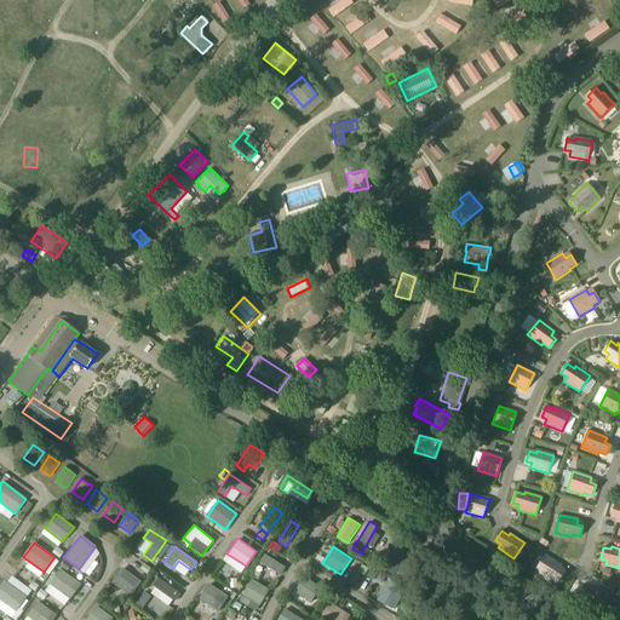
[(64,552),(57,547),(52,554),(59,558),(64,552)]
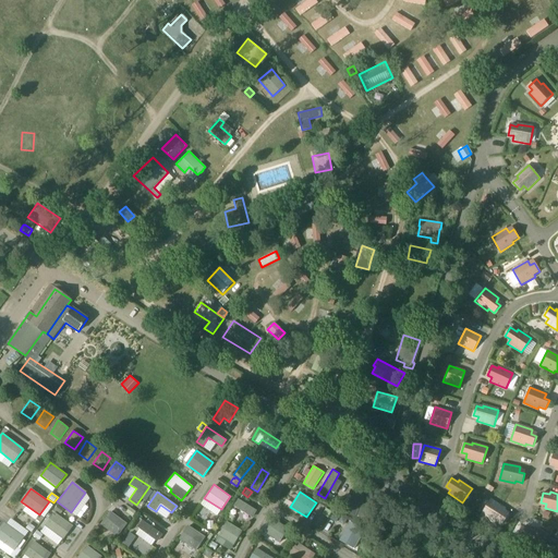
[(356,511),(362,498),(358,495),(351,509),(356,511)]
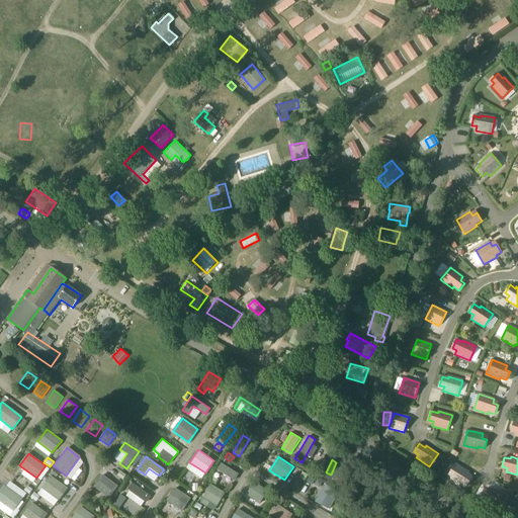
[(345,463),(337,460),(330,482),(337,484),(345,463)]
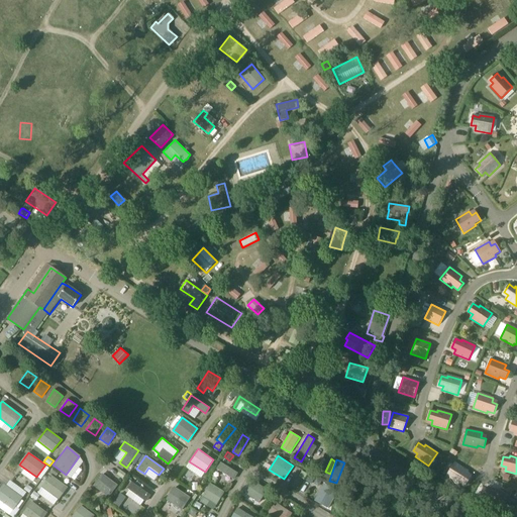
[(220,462),(216,469),(233,479),(237,473),(220,462)]
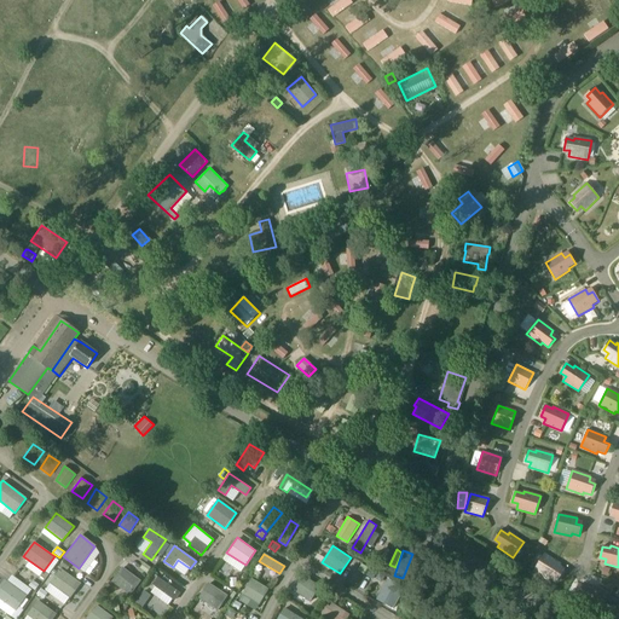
[(556,582),(562,573),(557,570),(561,565),(544,555),(534,571),(549,580),(550,578),(556,582)]
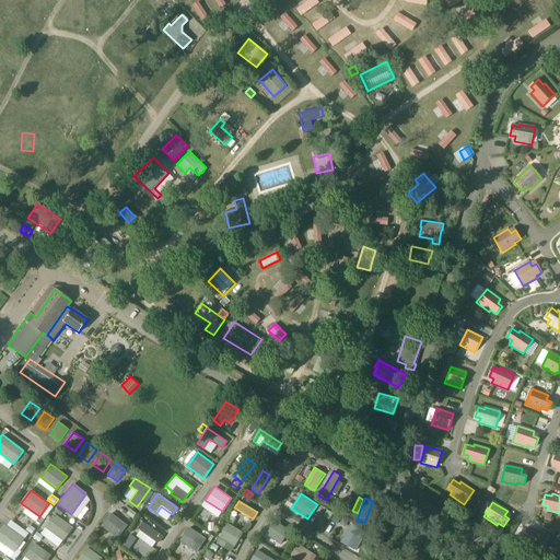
[(65,511),(58,506),(55,512),(60,516),(65,511)]
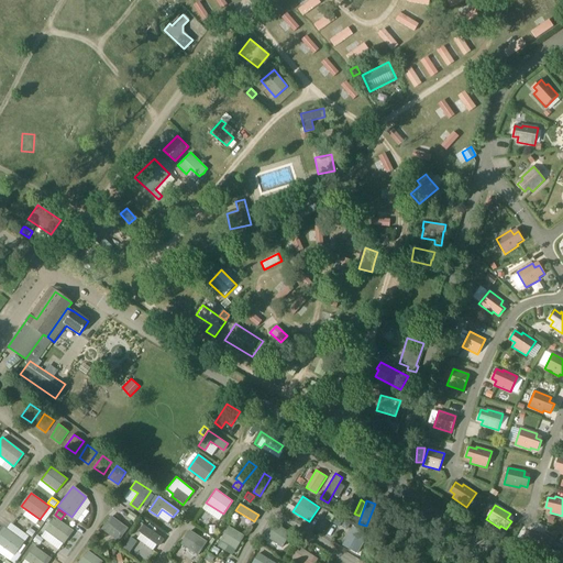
[(138,517),(131,512),(128,517),(133,521),(138,517)]
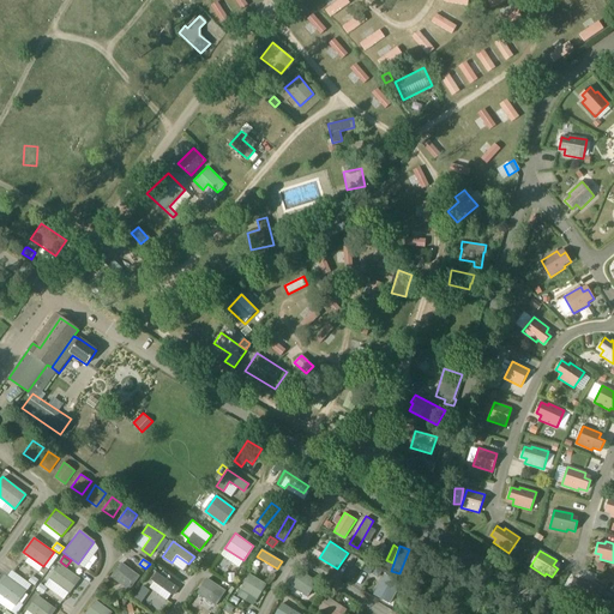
[(366,564),(359,559),(355,566),(361,570),(366,564)]
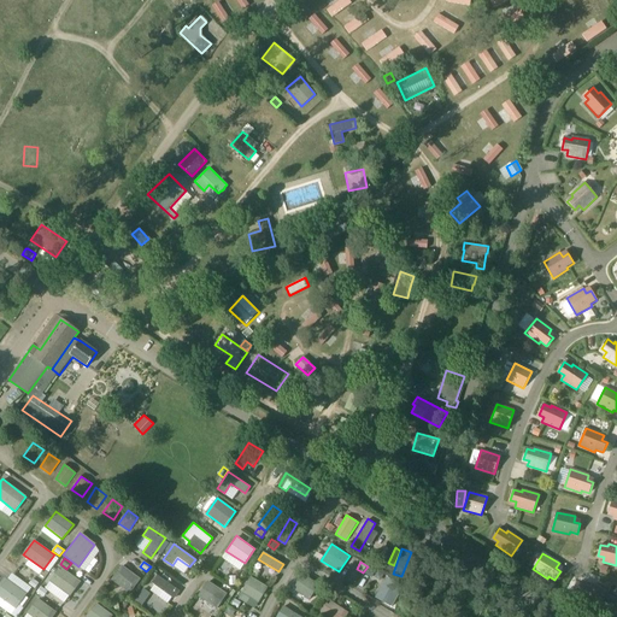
[(140,579),(121,565),(111,580),(130,593),(140,579)]
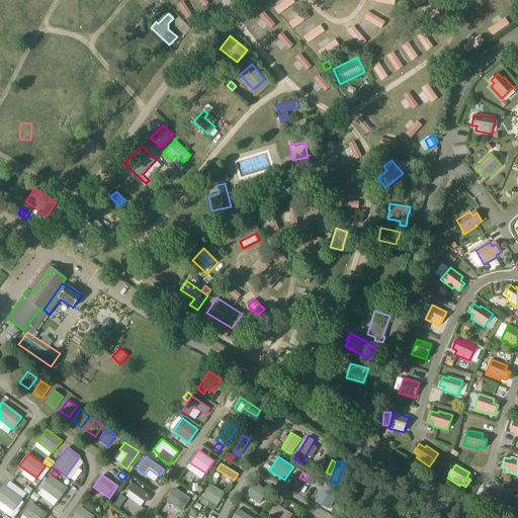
[(68,488),(51,476),(41,488),(59,500),(68,488)]
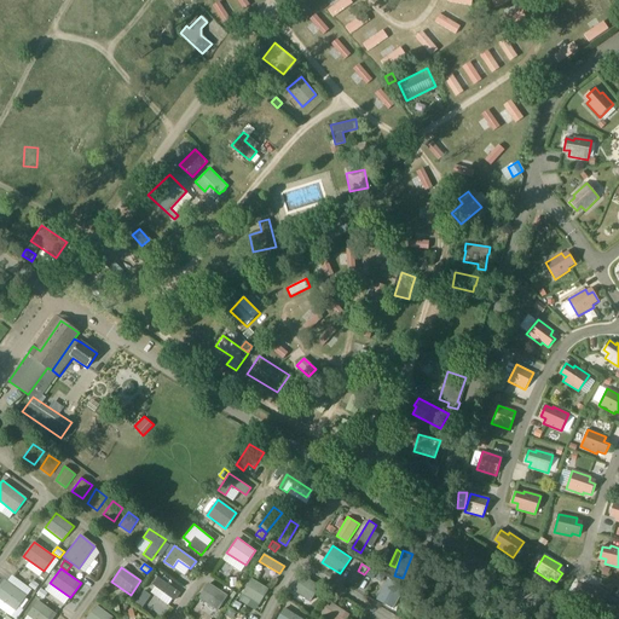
[(377,572),(371,568),(366,576),(372,579),(377,572)]
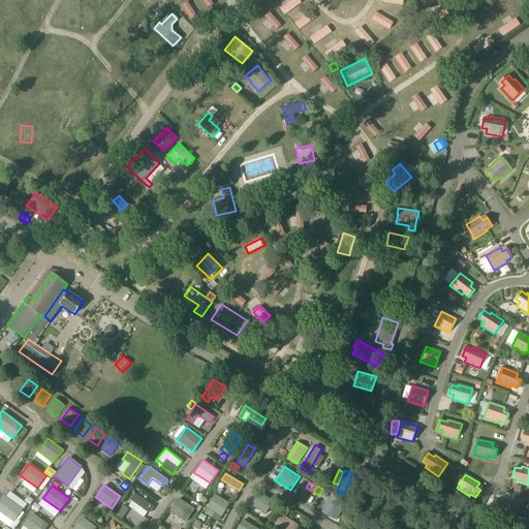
[(214,491),(220,495),(223,490),(217,487),(214,491)]
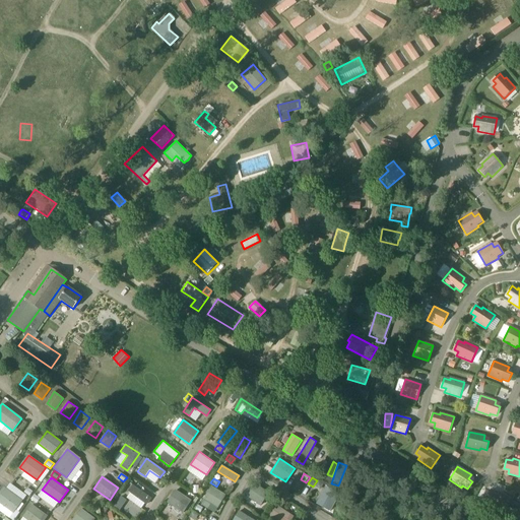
[(260,505),(268,492),(255,483),(247,497),(260,505)]
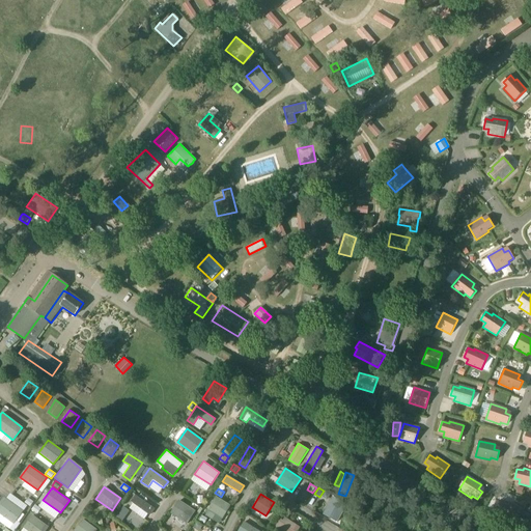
[(134,495),(130,501),(150,515),(155,509),(134,495)]
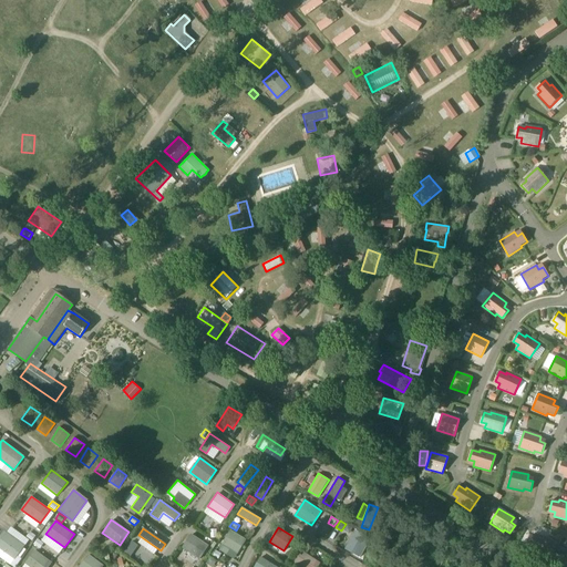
[(246,538),(229,529),(222,544),(237,553),(246,538)]
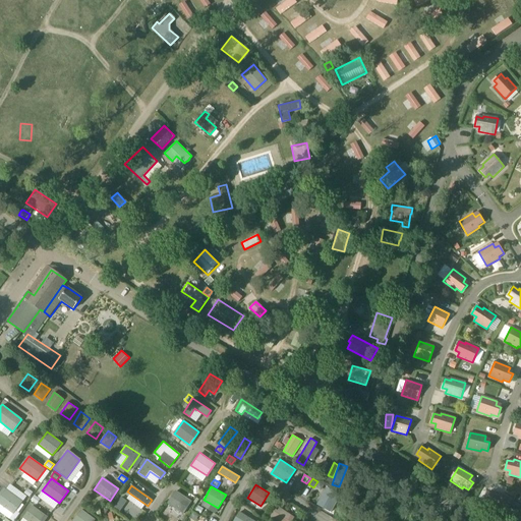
[(22,501),(5,488),(0,496),(0,504),(13,514),(22,501)]
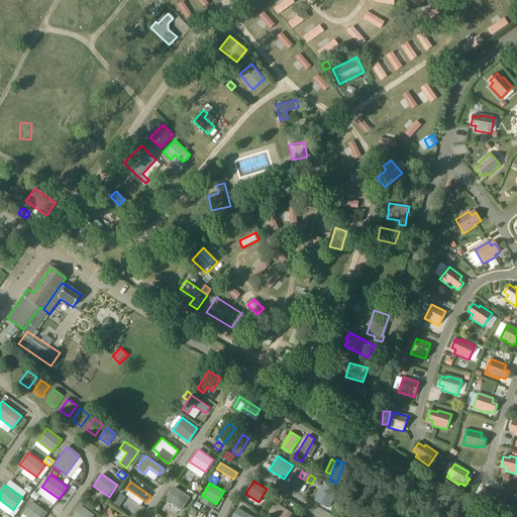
[(32,489),(27,485),(23,490),(29,494),(32,489)]
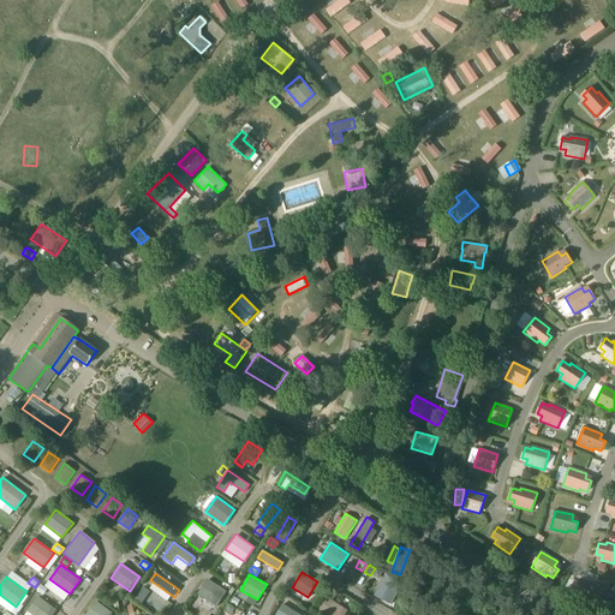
[(226,591),(207,578),(197,593),(215,605),(226,591)]
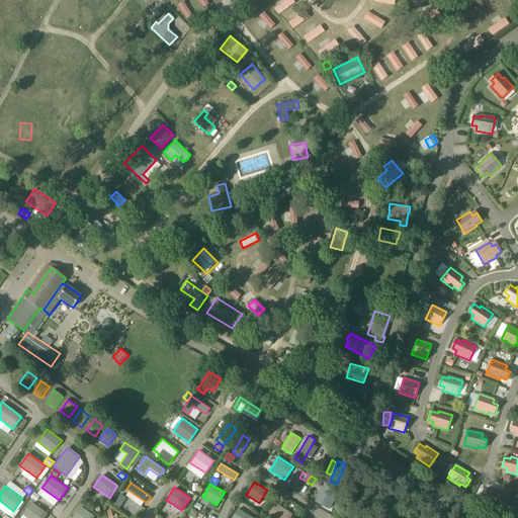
[(316,502),(328,508),(336,493),(325,487),(316,502)]
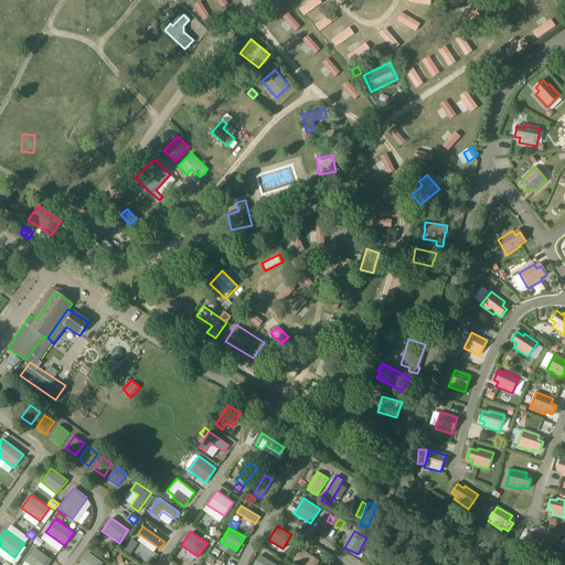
[(545,557),(555,543),(542,534),(541,536),(534,532),(529,541),(533,544),(531,548),(545,557)]
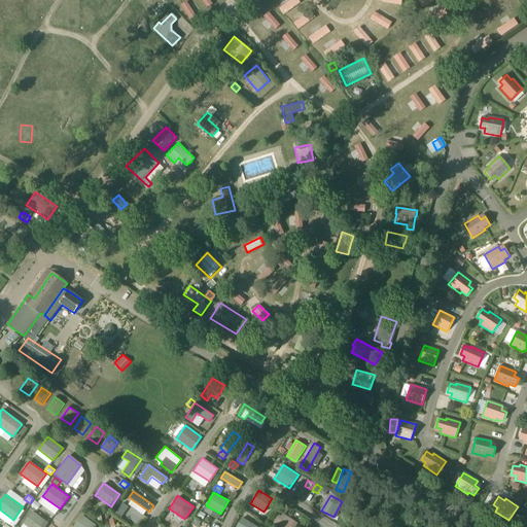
[(41,505),(35,501),(31,505),(37,511),(41,505)]
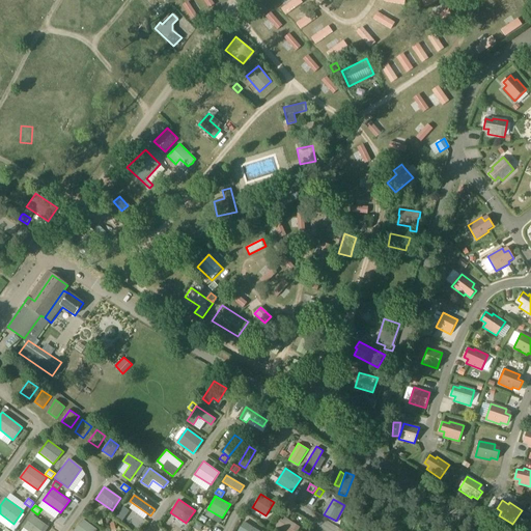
[(115,519),(121,523),(124,518),(118,513),(115,519)]
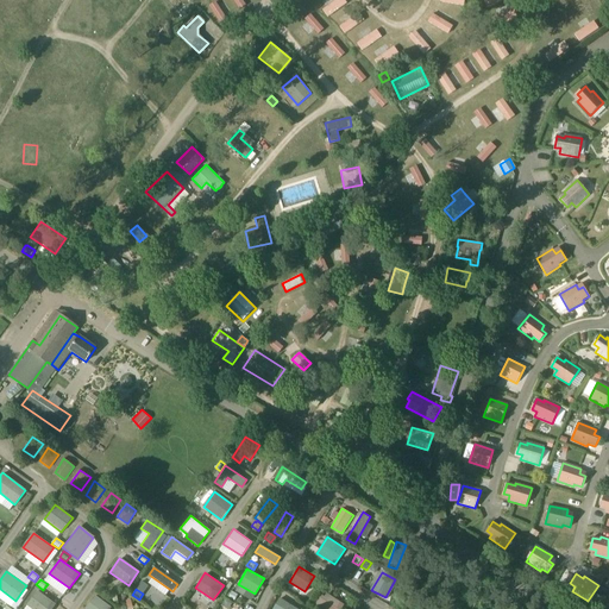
[(52,608),(56,604),(36,590),(25,606),(30,608),(52,608)]
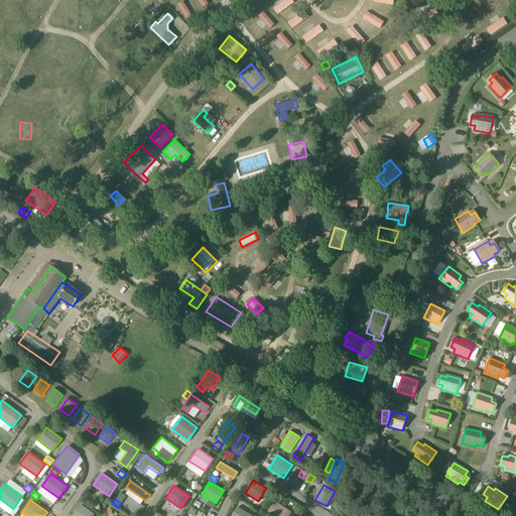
[(192,505),(199,509),(202,504),(196,500),(192,505)]
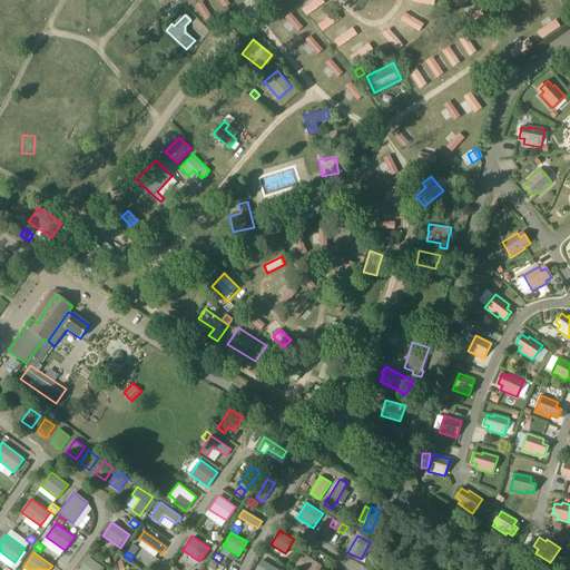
[(281,560),(287,564),(291,559),(284,554),(281,560)]
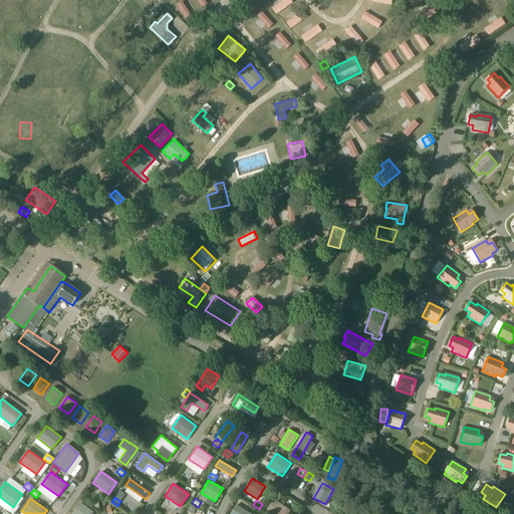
[(273,504),(271,502),(270,503),(269,502),(265,509),(272,513),(287,513),(290,510),(275,501),(273,504)]
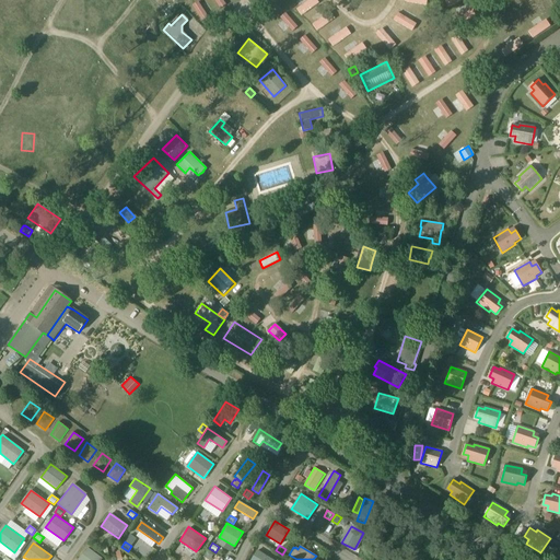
[(101,559),(102,559),(88,548),(79,559),(101,559)]
